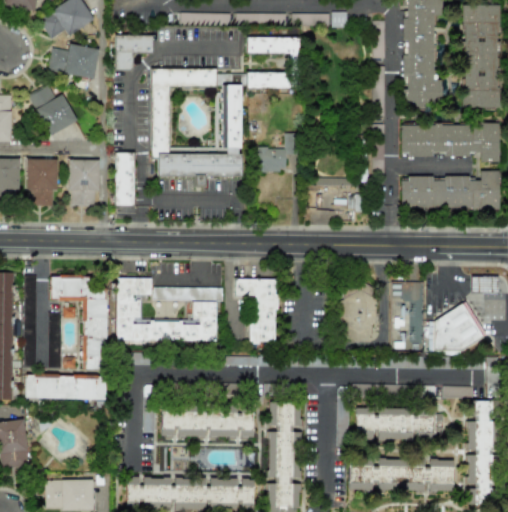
[(95,19),(82,0),(69,0),(40,19),(52,39),(66,30),(70,36),(95,19)]
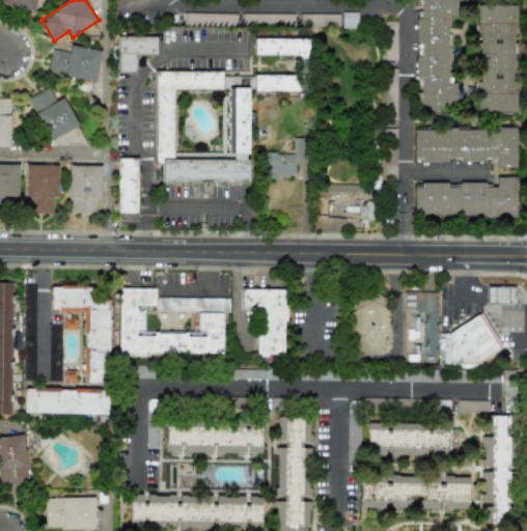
[(422,106),(459,106),(459,83),(451,83),(452,16),(459,17),(459,0),(419,0),(417,80),(422,80),(422,106)]
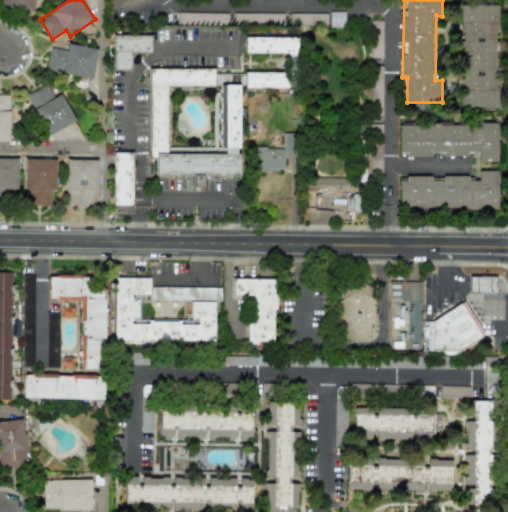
[(499,4),(464,5),(464,108),(499,108),(499,4)]
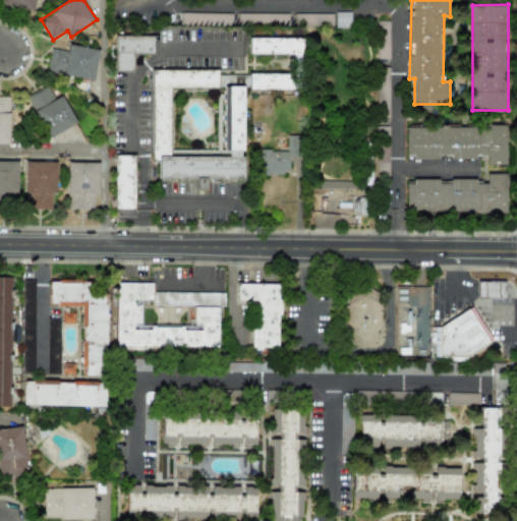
[(353,11),(338,12),(339,27),(353,27),(353,11)]
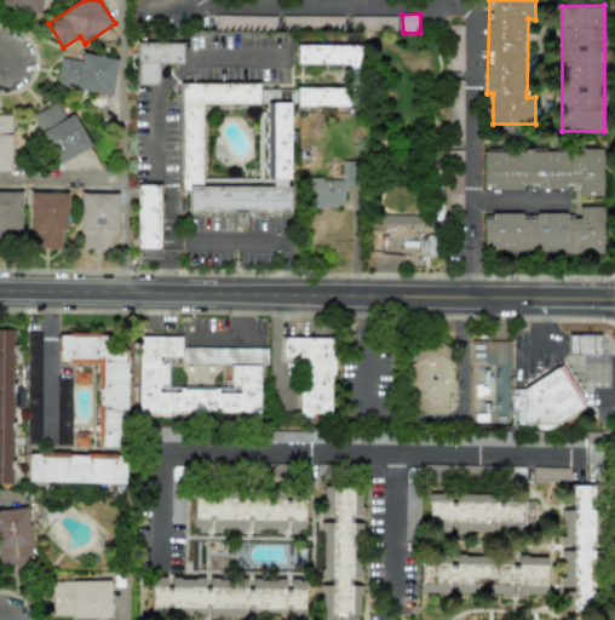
[(280,30),(280,16),(220,15),(219,29),(280,30)]
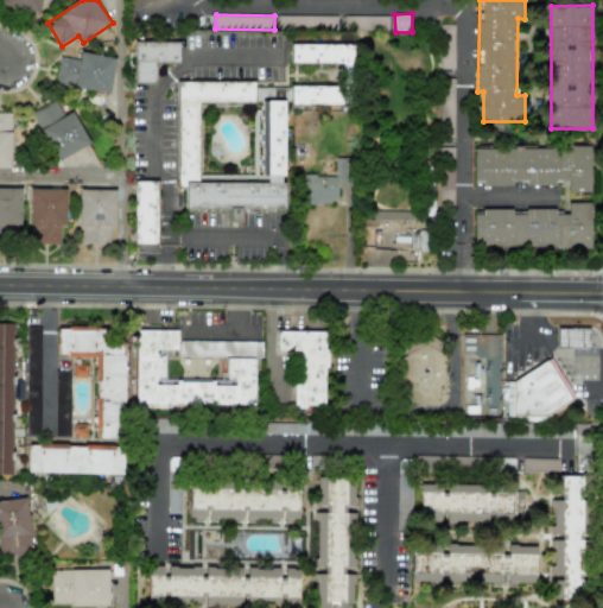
[(280,26),(340,27),(340,17),(280,14),(280,26)]
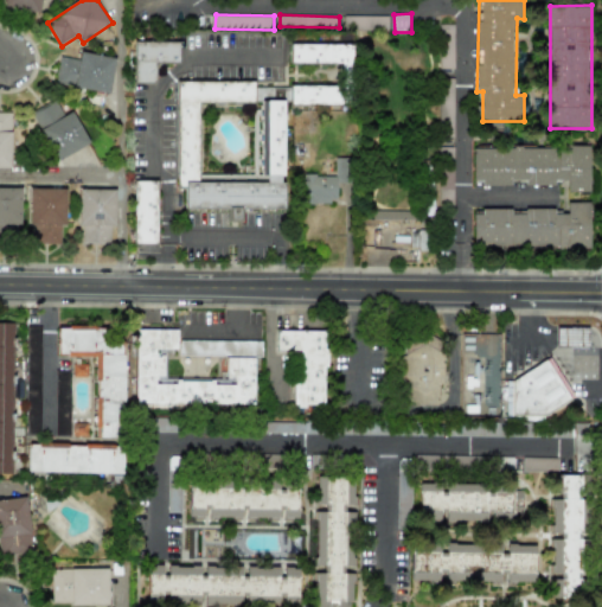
[(391,17),(346,14),(346,29),(391,31),(391,17)]
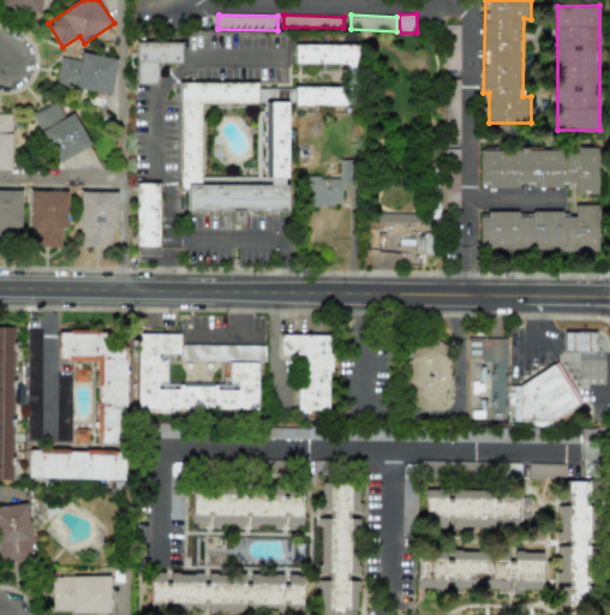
[(464,70),(462,24),(447,25),(448,70),(464,70)]
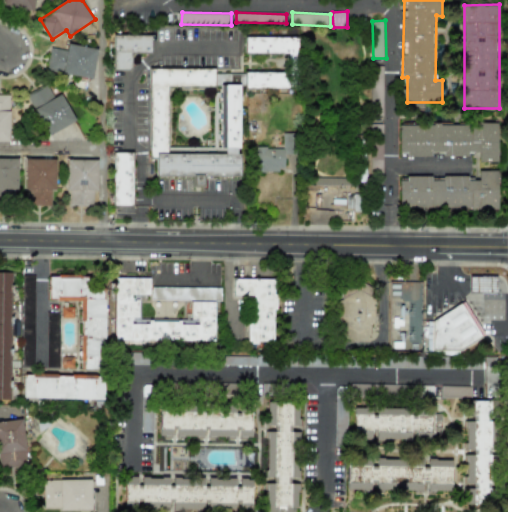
[(115,70),(133,70),(134,53),(153,53),(154,35),(116,34),(115,70)]
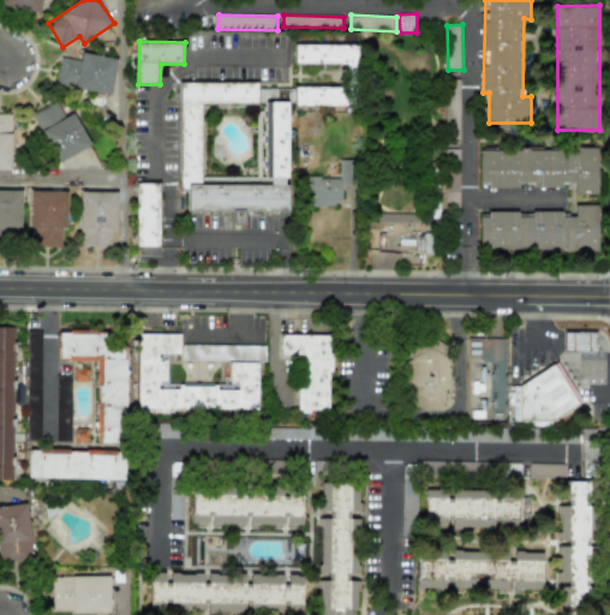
[(298,64),(360,65),(360,45),(298,43),(298,64)]
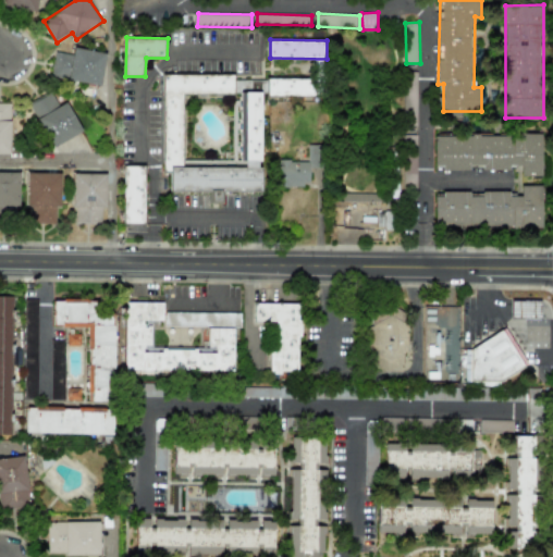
[(109,53),(76,47),(75,54),(58,51),(53,76),(103,86),(109,53)]
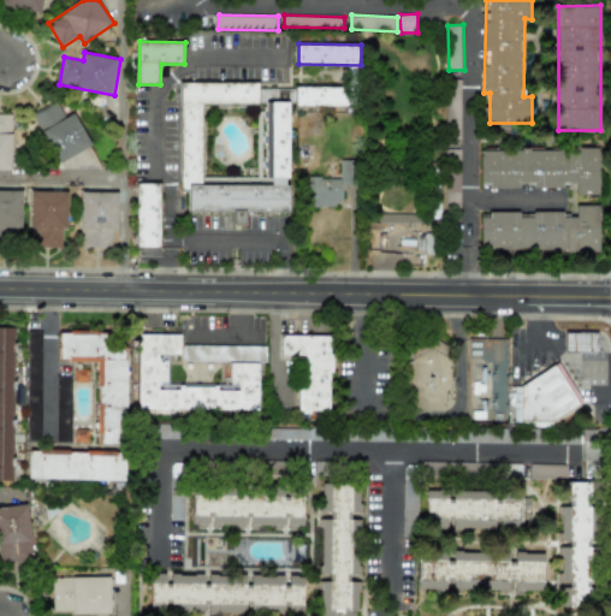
[(190,212),(232,211),(232,225),(249,225),(249,212),(292,211),(289,89),(262,89),(265,179),(220,181),(220,182),(206,182),(203,105),(261,102),(260,81),(183,83),(185,189),(190,189),(190,212)]
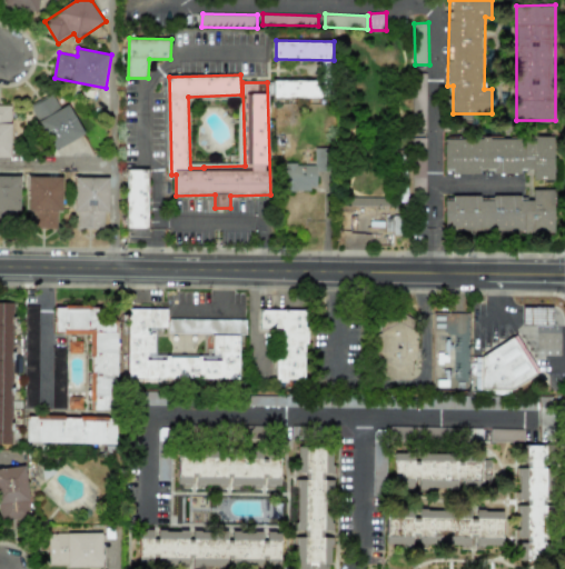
[(275,81),(275,100),(333,99),(333,80),(275,81)]
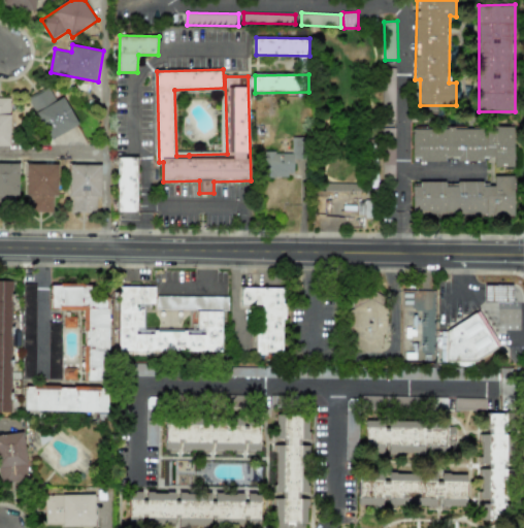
[(80,124),(65,96),(58,100),(51,87),(30,98),(53,139),(80,124)]
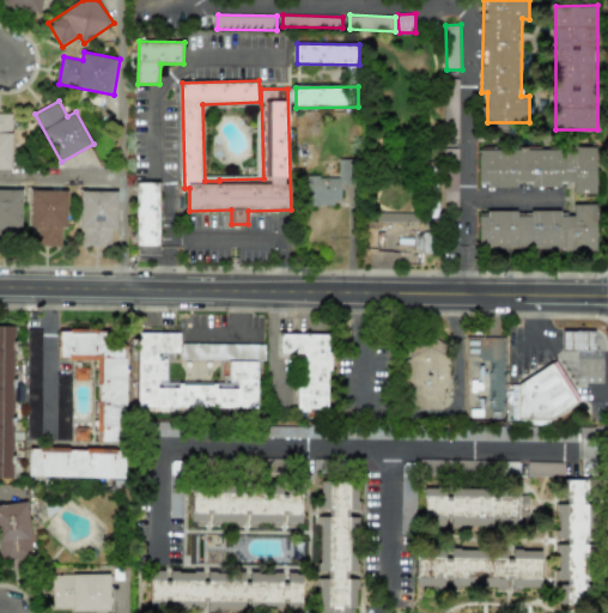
[(0,169),(13,170),(14,114),(0,113),(0,169)]
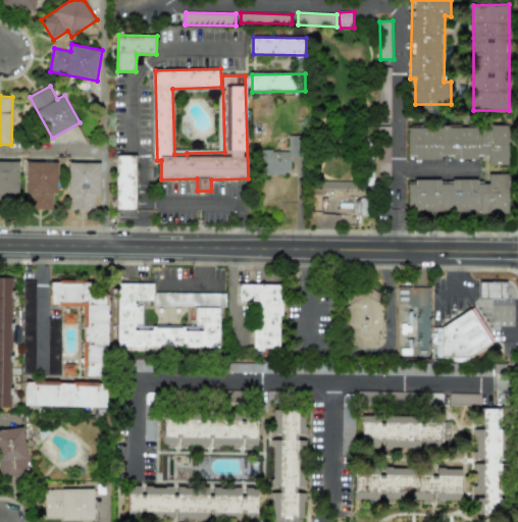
[(409,127),(445,126),(445,125),(451,125),(451,127),(489,126),(489,124),(509,124),(510,164),(490,164),(490,154),(479,154),(479,158),(454,158),(454,154),(442,154),(442,158),(416,159),(416,155),(409,155),(409,127)]
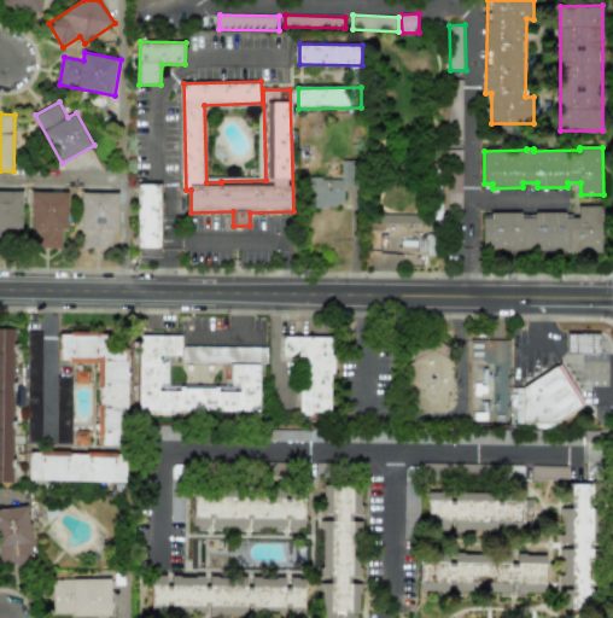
[(345,179),(311,179),(311,207),(346,207),(346,186),(358,186),(358,161),(344,161),(345,179)]
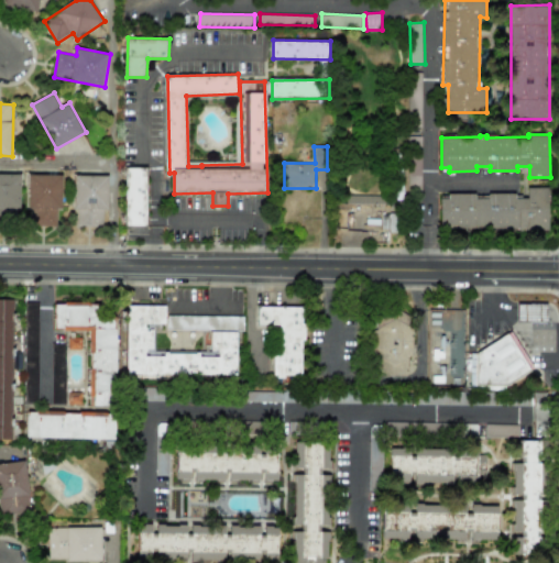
[(148,167),(127,167),(128,227),(149,227),(148,167)]
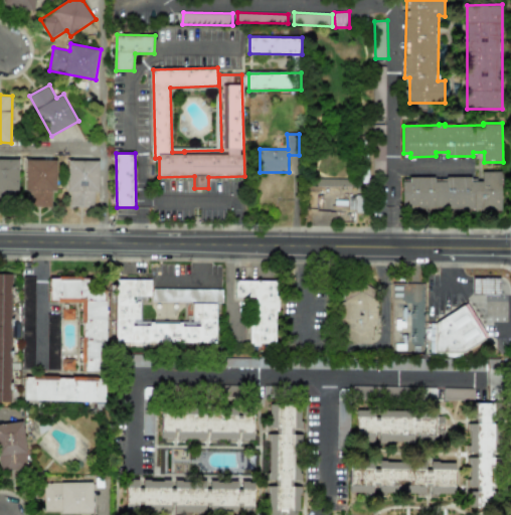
[(20,159),(0,158),(0,203),(19,203),(20,159)]
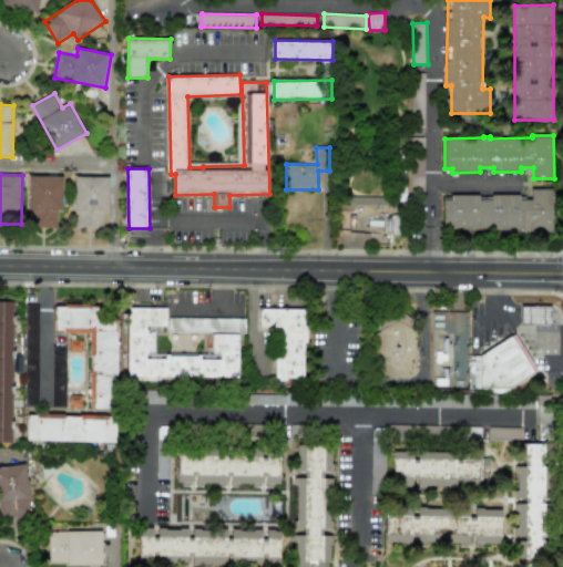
[(60,228),(60,210),(64,210),(64,176),(31,175),(30,228),(60,228)]
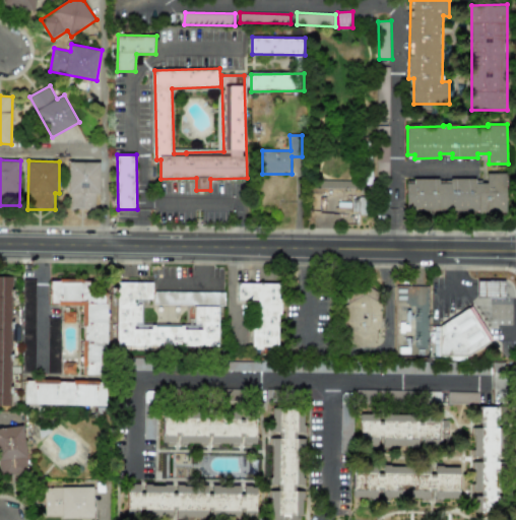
[(101,194),(102,163),(70,161),(69,194),(74,194),(73,208),(97,209),(98,194),(101,194)]
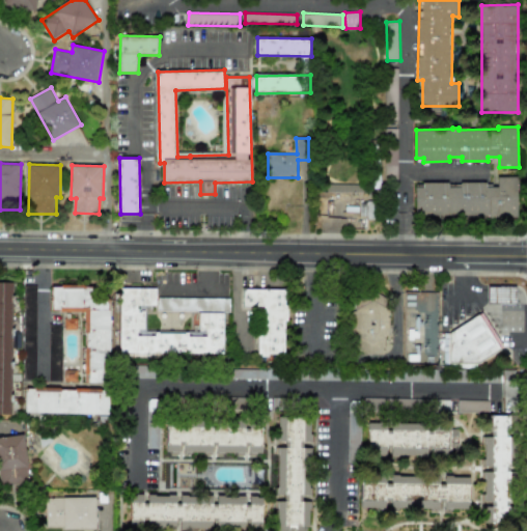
[(417,188),(424,188),(424,183),(449,183),(449,187),(462,187),(462,182),(488,182),(488,187),(498,186),(498,176),(519,176),(519,217),(490,218),(490,215),(417,216),(417,188)]
